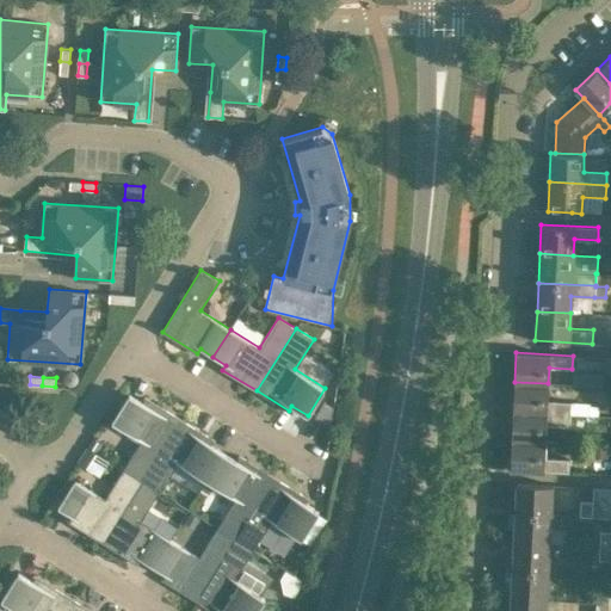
[(548,400),(548,383),(514,382),(513,411),(571,414),(571,401),(548,400)]
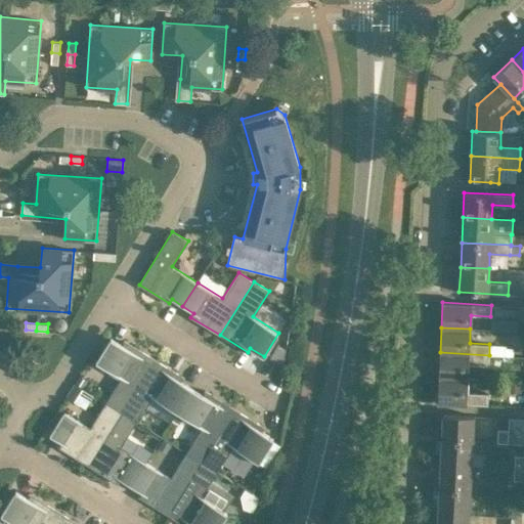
[(122,411),(155,358),(125,340),(123,344),(111,338),(96,361),(122,377),(105,402),(122,411)]
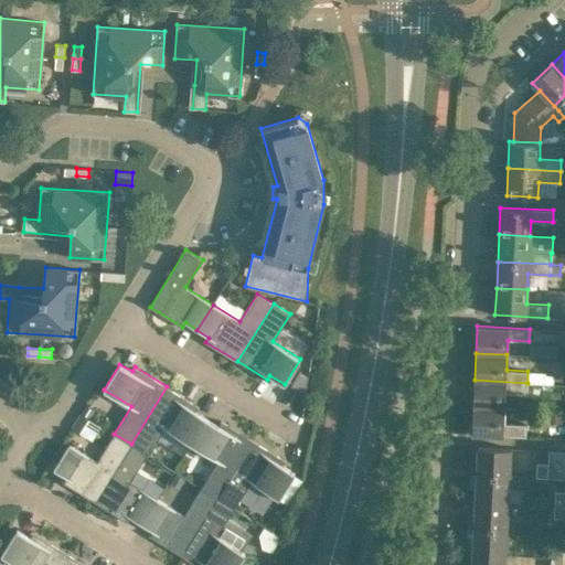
[(306,391),(308,375),(300,371),(292,382),(306,391)]
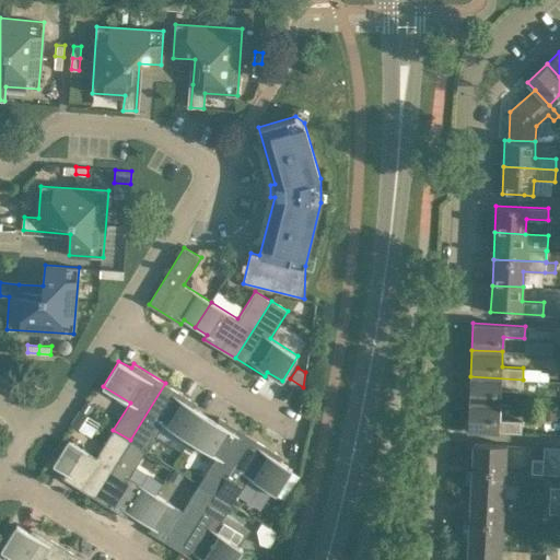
[(522,391),(523,391),(523,380),(470,376),(469,404),(500,405),(501,389),(522,391)]
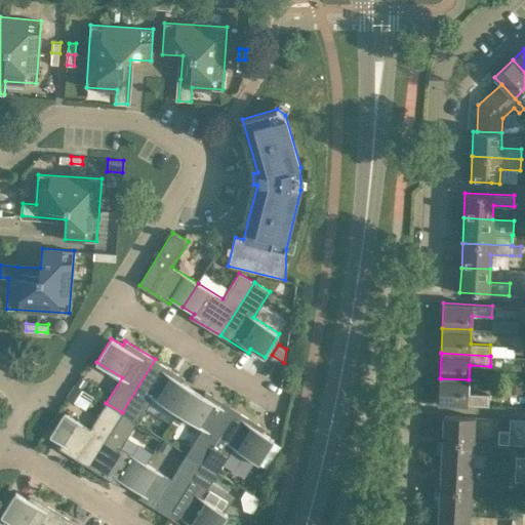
[(155,359),(122,412),(136,422),(153,397),(177,412),(192,389),(182,381),(185,377),(155,359)]
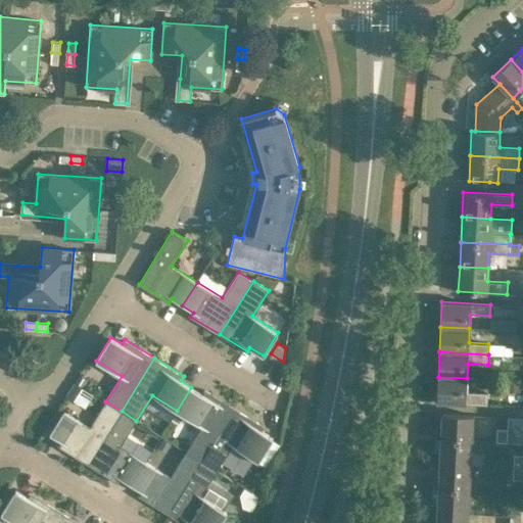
[(88,380),(80,375),(75,382),(83,387),(88,380)]
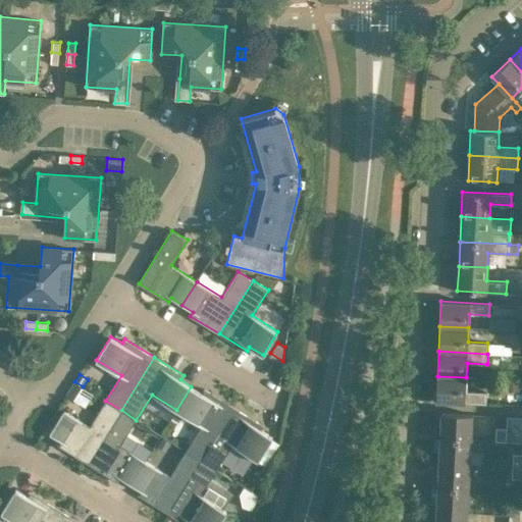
[(465,390),(466,377),(437,376),(435,401),(484,403),(485,392),(465,390)]
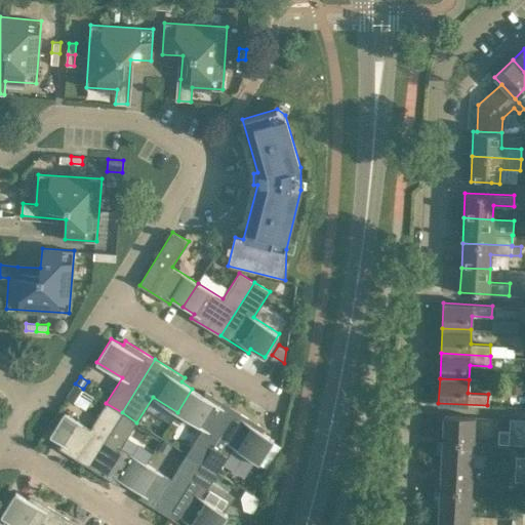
[(510,381),(509,393),(522,394),(522,391),(524,390),(524,382),(522,384),(522,382),(510,381)]
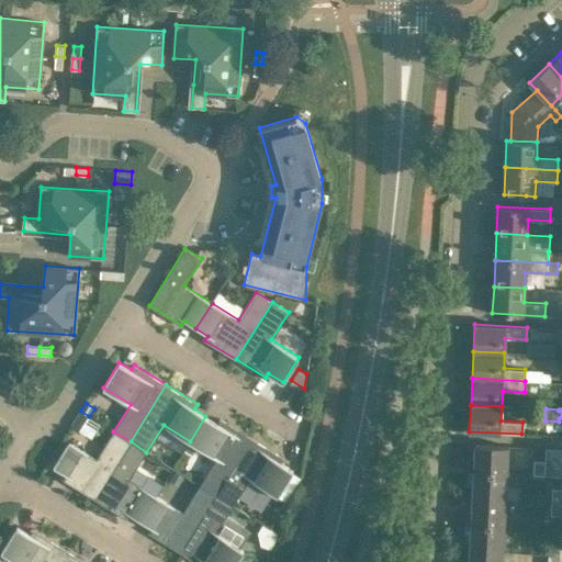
[(71,425),(72,426),(80,430),(88,417),(79,412),(71,425)]
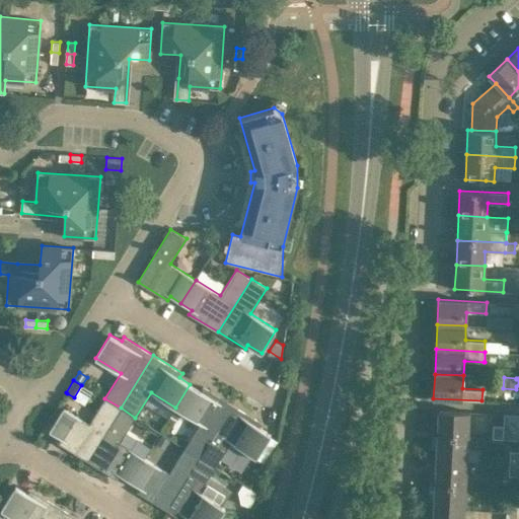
[(184,448),(200,458),(233,404),(204,386),(201,390),(190,384),(175,408),(181,413),(200,424),(194,433),(184,448)]
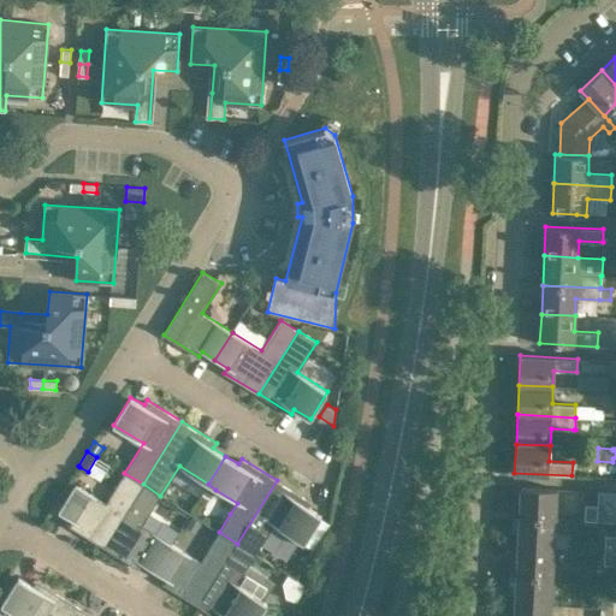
[(69,526),(104,548),(143,484),(124,473),(106,503),(76,484),(59,513),(72,521),(69,526)]
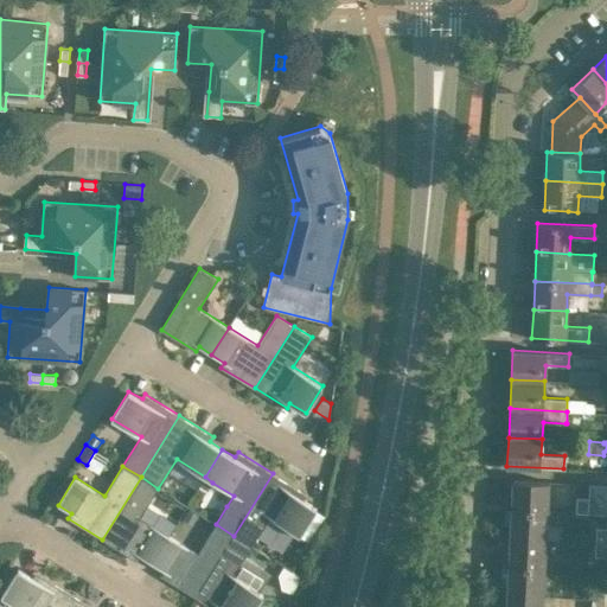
[(273,473),(234,536),(251,547),(270,517),(300,536),(317,508),(304,499),(306,494),(273,473)]
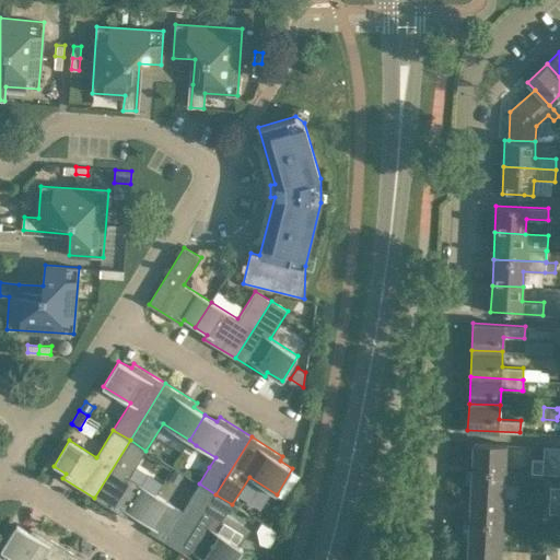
[(128,512),(140,520),(155,493),(129,477),(146,451),(130,440),(94,498),(126,516),(128,512)]
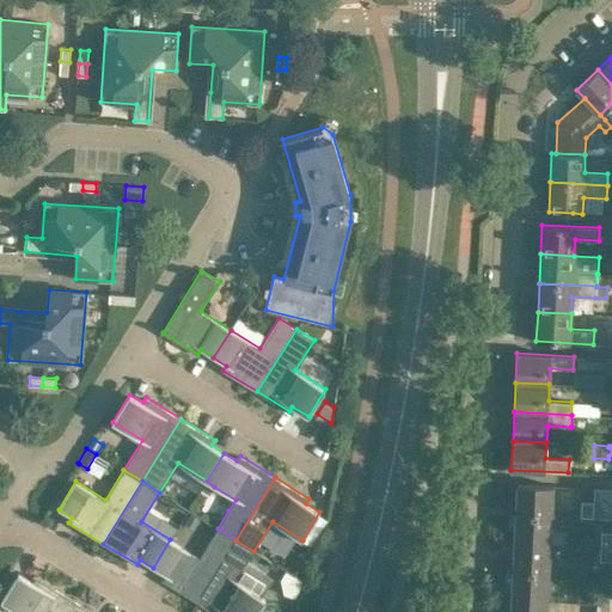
[(209,494),(214,487),(207,481),(201,489),(209,494)]
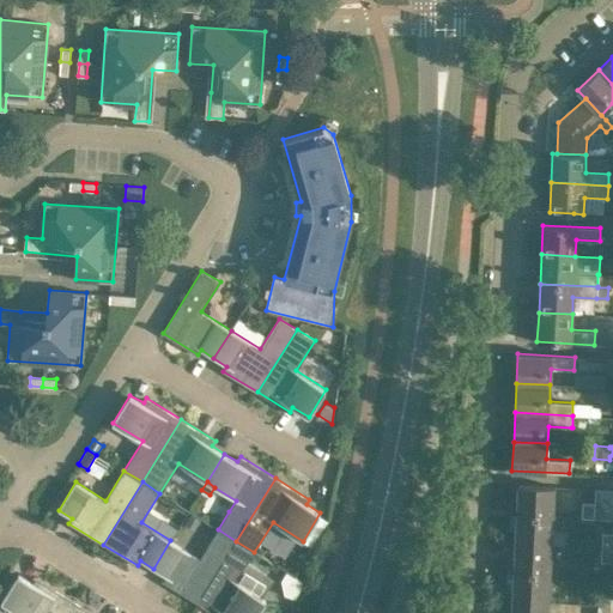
[(553,516),(554,486),(542,485),(519,484),(517,510),(510,509),(510,517),(516,519),(515,542),(552,545),(552,529),(553,516)]
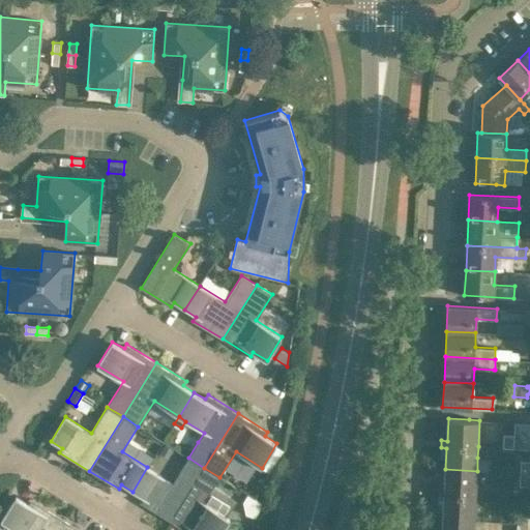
[(513,435),(512,447),(529,448),(529,421),(513,421),(513,422),(513,435)]
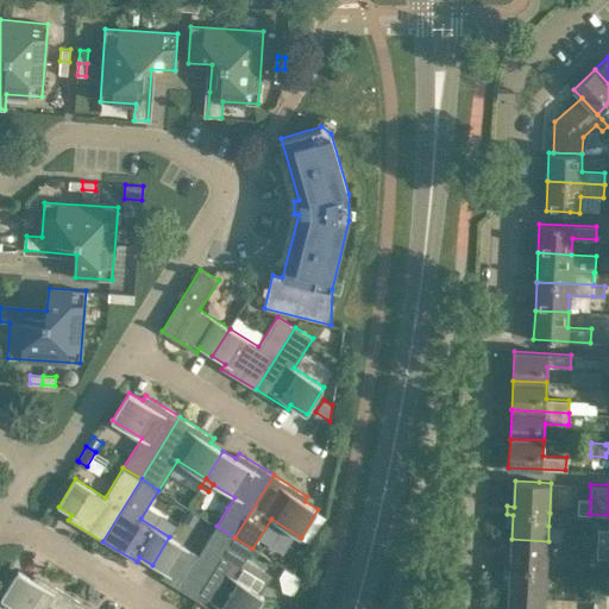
[(589,514),(590,500),(579,498),(578,514),(589,514)]
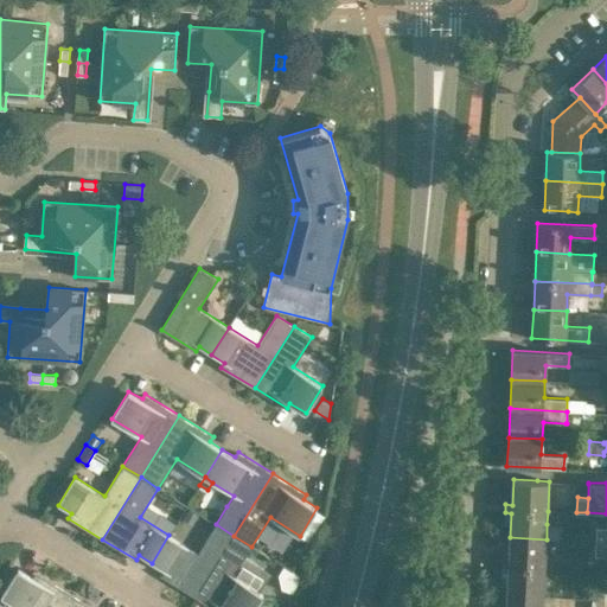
[(184,517),(192,523),(198,515),(189,509),(184,517)]
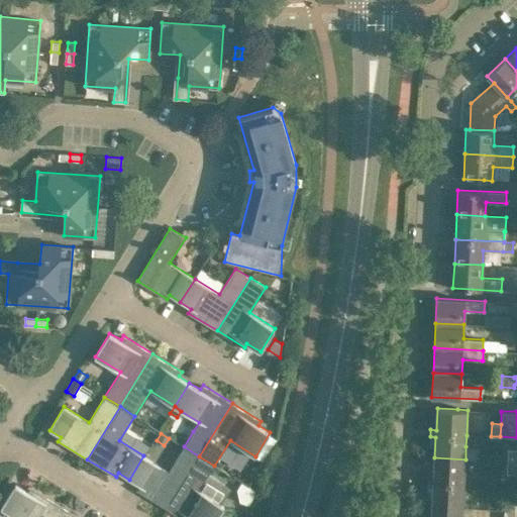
[(167,508),(199,456),(184,446),(169,471),(143,455),(129,480),(140,487),(137,491),(167,508)]
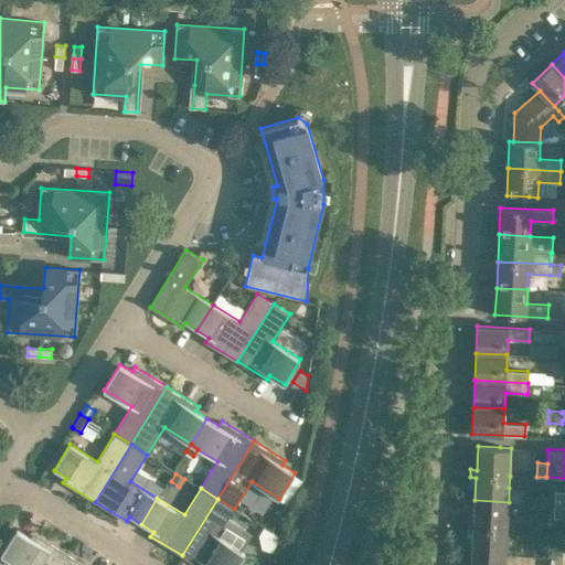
[(564,491),(555,491),(554,504),(564,504),(564,491)]
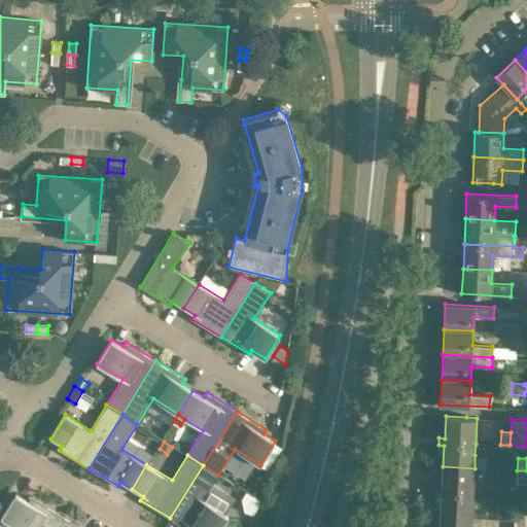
[(170,518),(183,526),(220,526),(233,510),(232,499),(211,487),(218,475),(203,465),(170,518)]
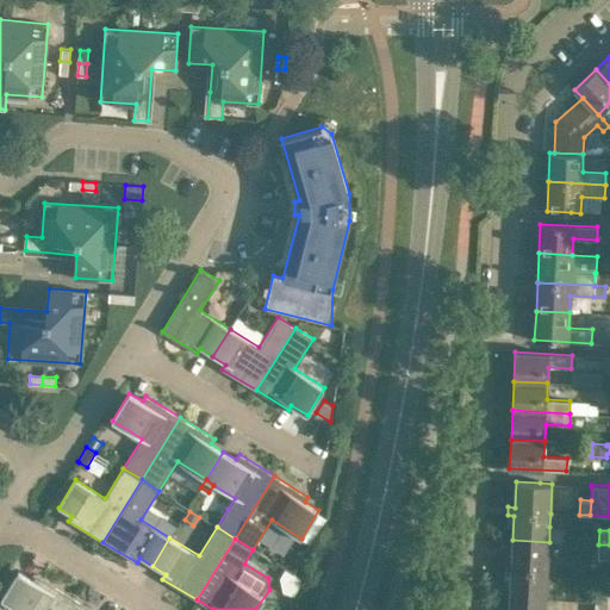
[(546,599),(549,542),(512,540),(511,564),(505,564),(505,568),(505,572),(511,573),(510,597),(546,599)]
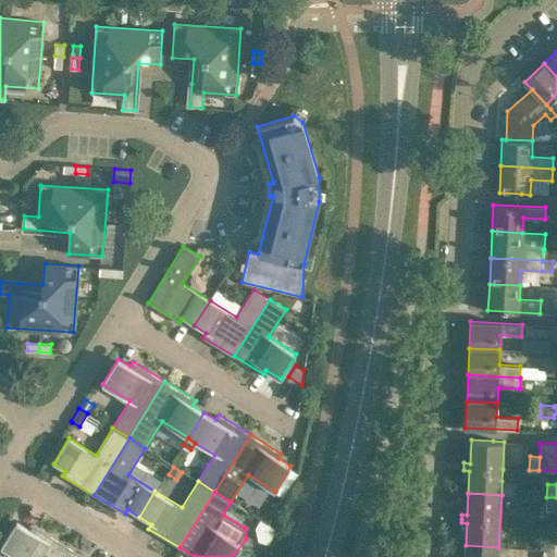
[(556,497),(546,497),(546,510),(556,509),(556,497)]
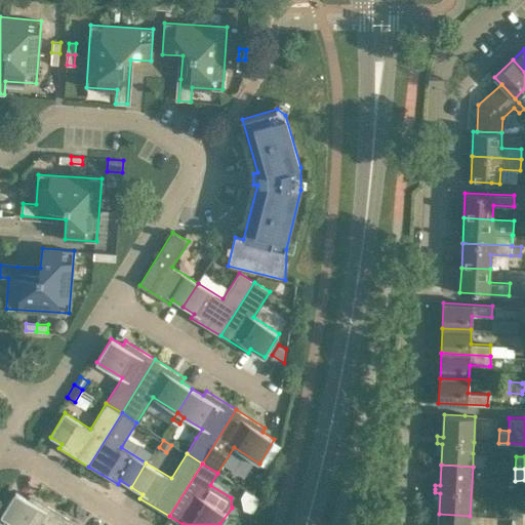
[(16,491),(1,515),(0,516),(0,524),(51,524),(59,513),(30,494),(28,498),(16,491)]
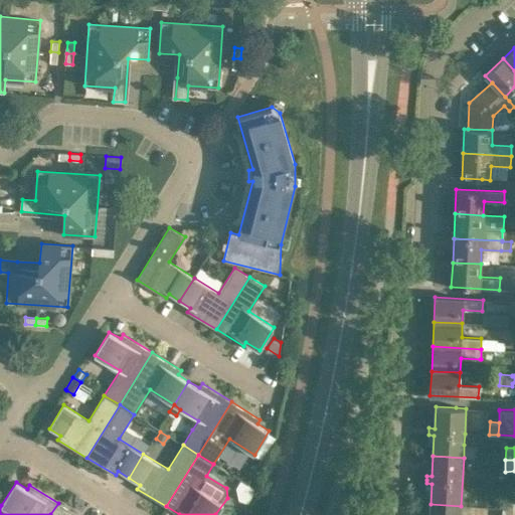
[(504,496),(503,508),(514,509),(514,497),(504,496)]
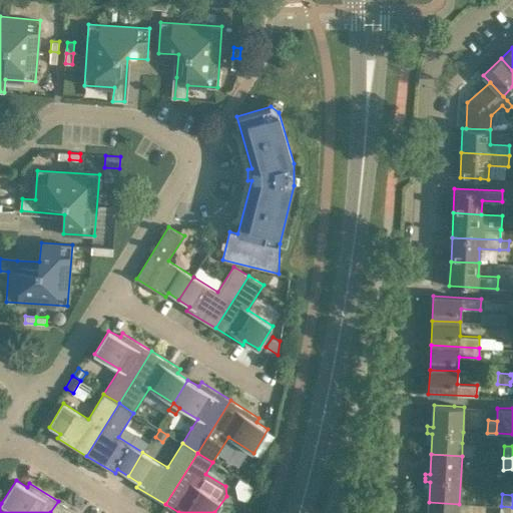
[(77,512),(58,501),(50,512),(77,512)]
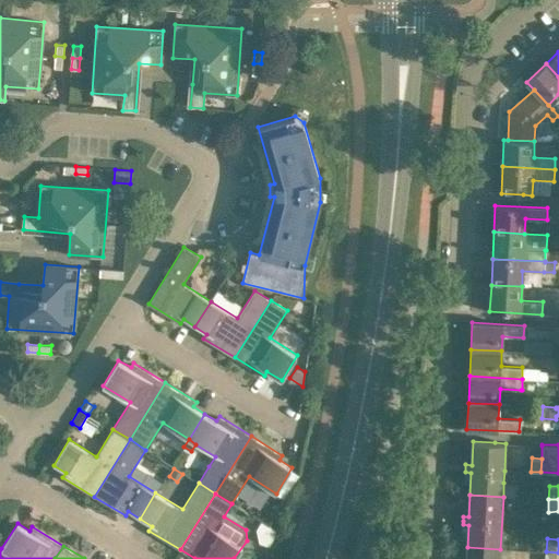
[(499,558),(500,549),(467,547),(466,558),(499,558)]
